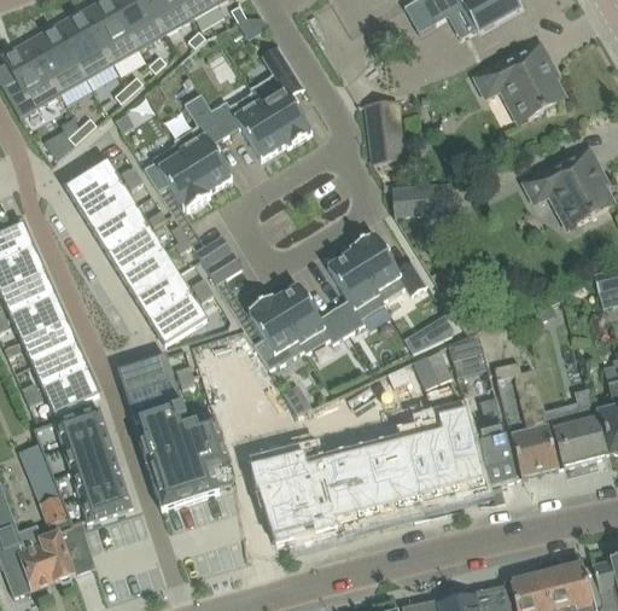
[(99,0),(82,10),(114,63),(140,47),(112,0),(99,0)]
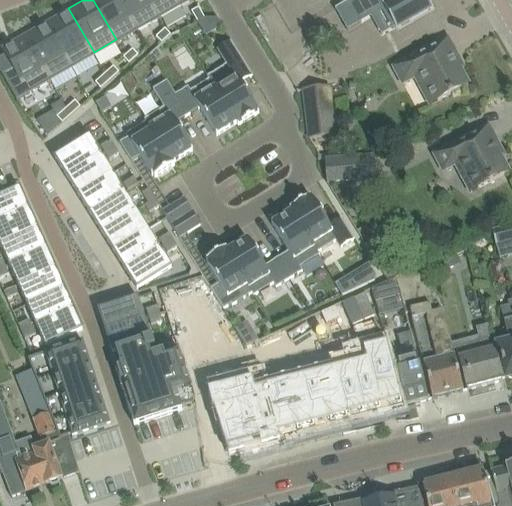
[(93,0),(116,39),(137,27),(121,0),(93,0)]
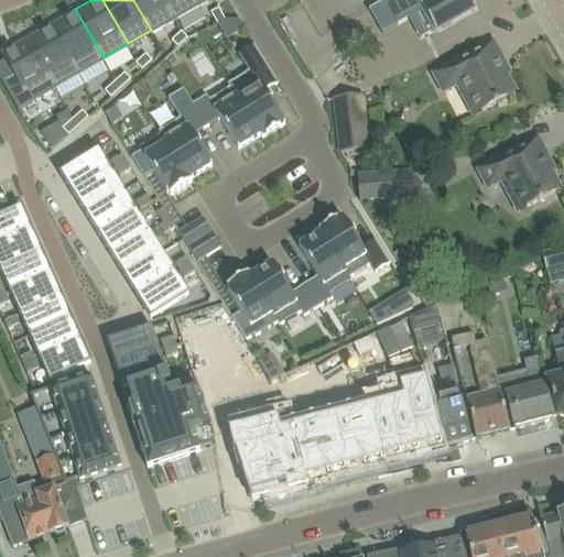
[(133,0),(151,30),(175,15),(166,0),(133,0)]
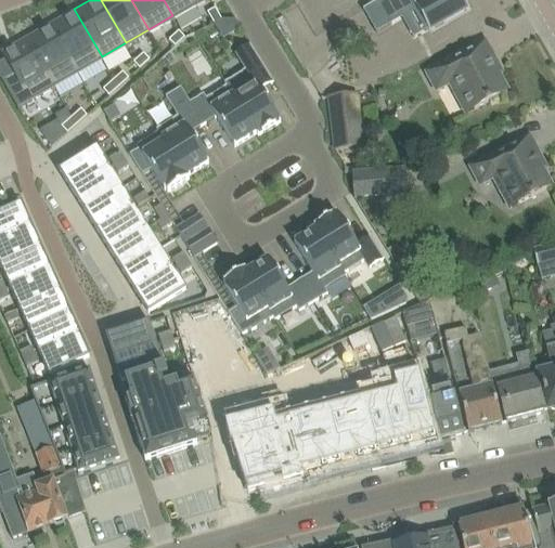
[(164,0),(172,15),(199,0),(164,0)]
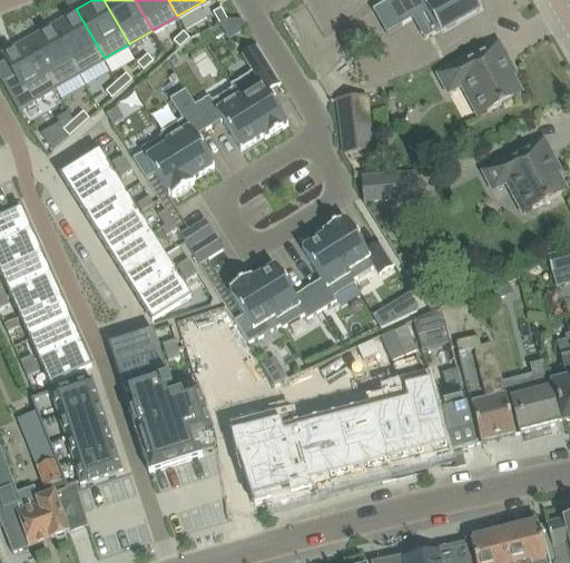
[(381,0),(373,5),(386,29),(402,20),(400,16),(411,10),(426,1),(440,26),(441,27),(482,3),(480,0),(381,0)]
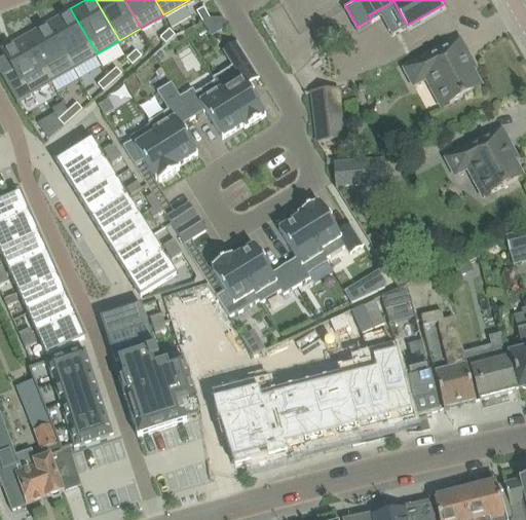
[(202,3),(195,7),(201,19),(209,14),(202,3)]
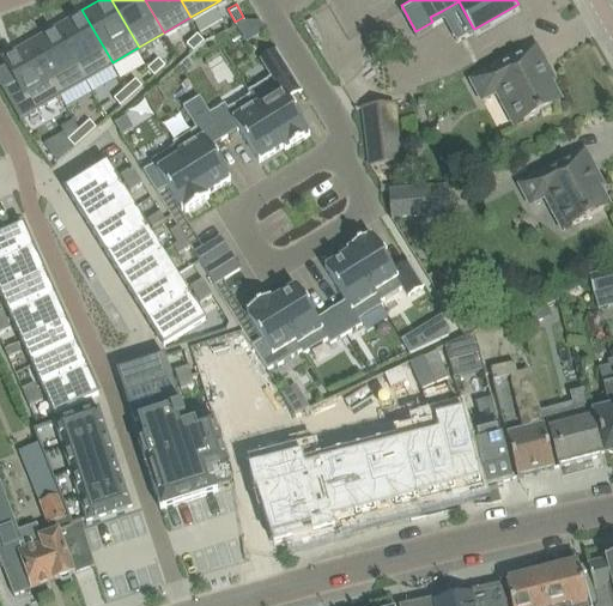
[(80,8),(55,23),(86,77),(113,62),(82,10),(80,10),(80,8)]
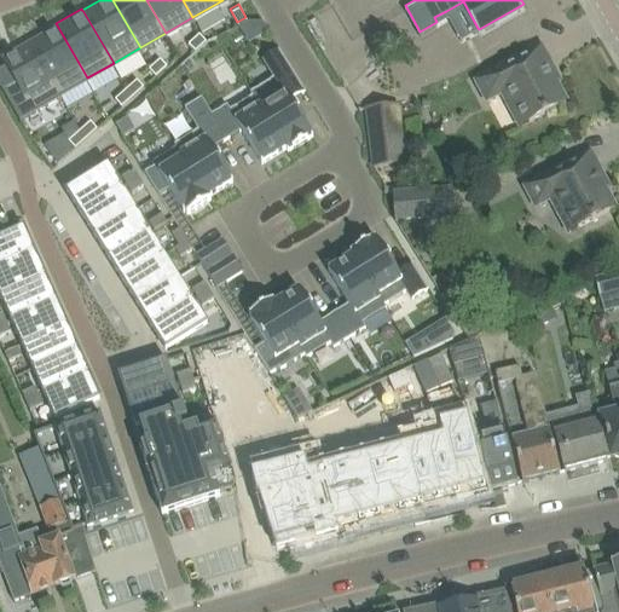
[(347,9),(320,19),(342,71),(369,59),(347,9)]
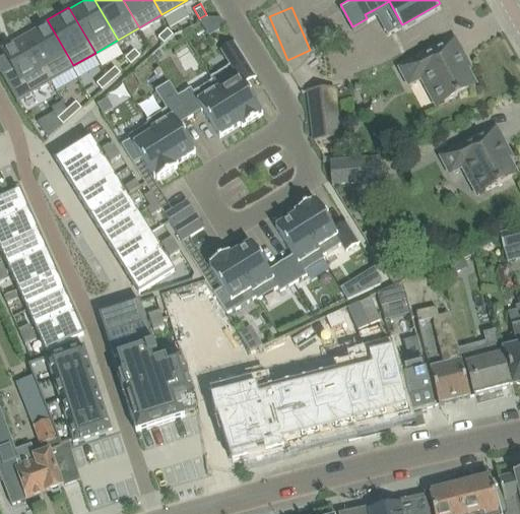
[(47,19),(24,31),(51,78),(73,65),(47,19)]
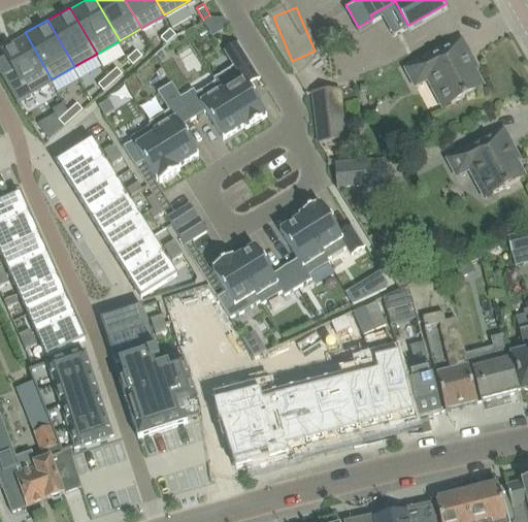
[(170,25),(161,33),(166,39),(175,31),(170,25)]
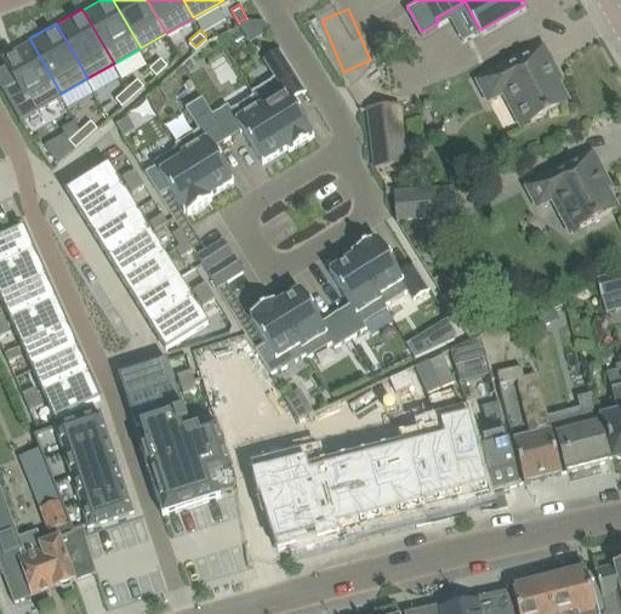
[(6,62),(0,64),(0,81),(21,117),(61,94),(29,38),(1,53),(6,62)]
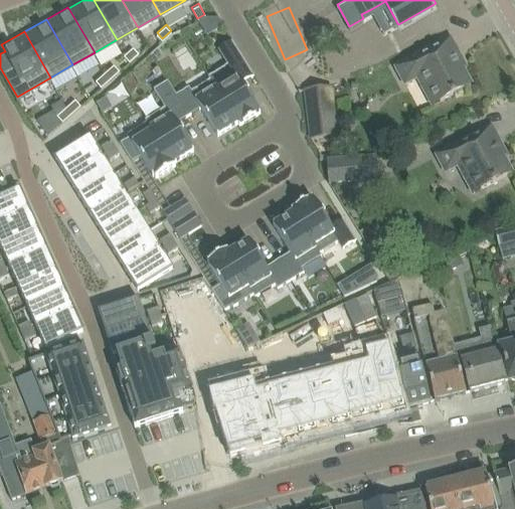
[(228,60),(209,72),(239,122),(261,110),(241,79),(253,71),(232,36),(218,45),(228,60)]
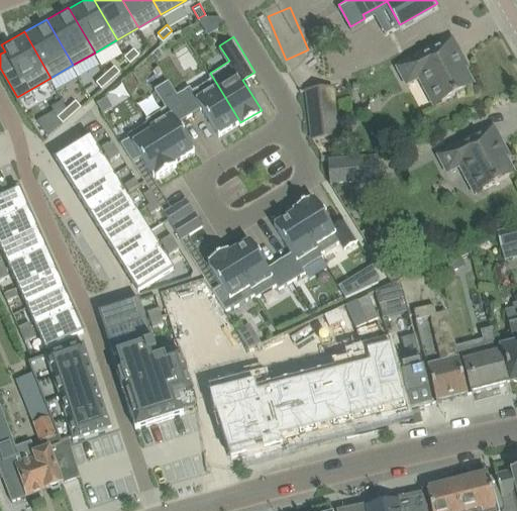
[(434,101),(472,81),(448,38),(433,46),(432,45),(425,48),(397,64),(406,79),(418,73),(434,101)]
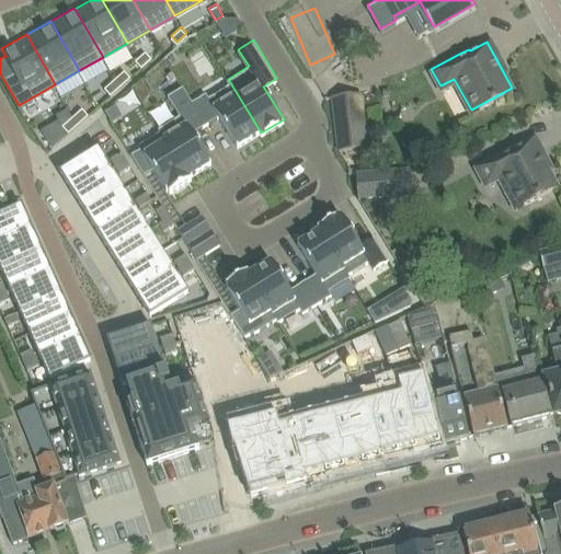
[(145,49),(135,58),(141,65),(151,56),(145,49)]
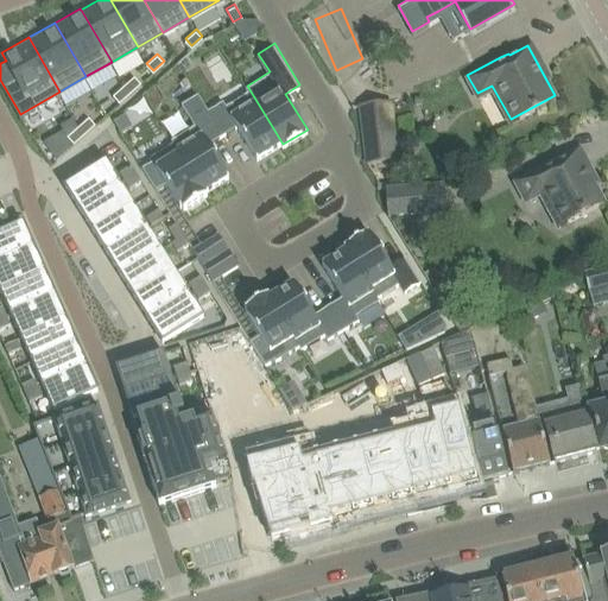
[(134,74),(124,83),(131,90),(141,81),(134,74)]
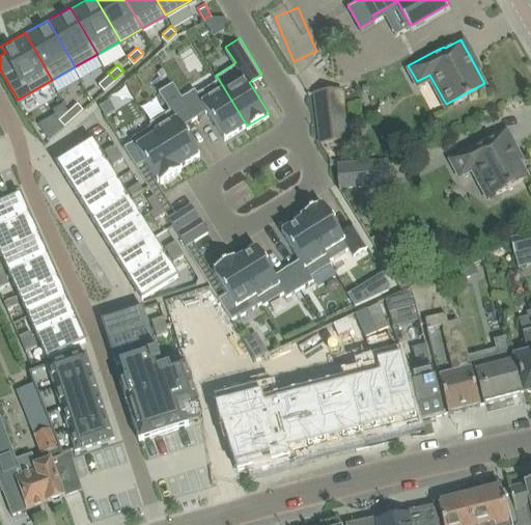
[(108,73),(99,81),(105,87),(114,79),(108,73)]
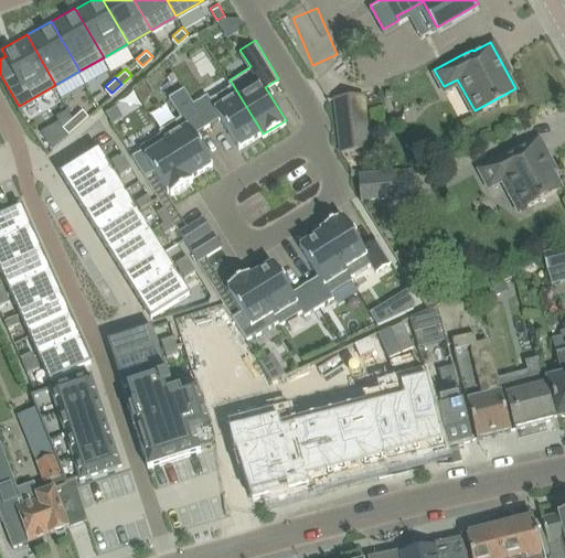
[(193,99),(192,100),(206,122),(220,115),(238,145),(260,131),(263,135),(263,133),(230,79),(228,79),(231,83),(210,96),(208,90),(193,99)]
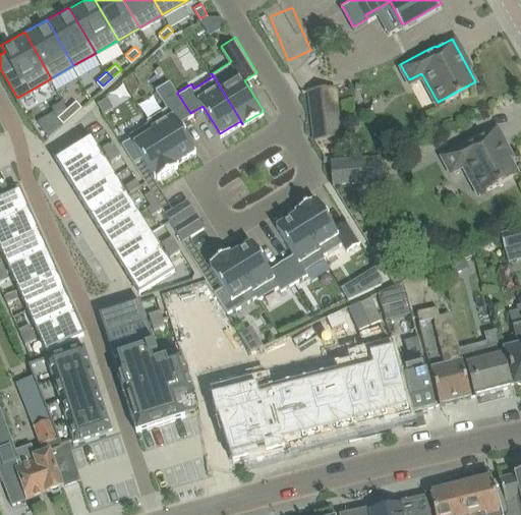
[(167,105),(148,117),(177,164),(176,161),(195,149),(178,121),(190,113),(177,93),(178,92),(169,77),(156,87),(167,105)]
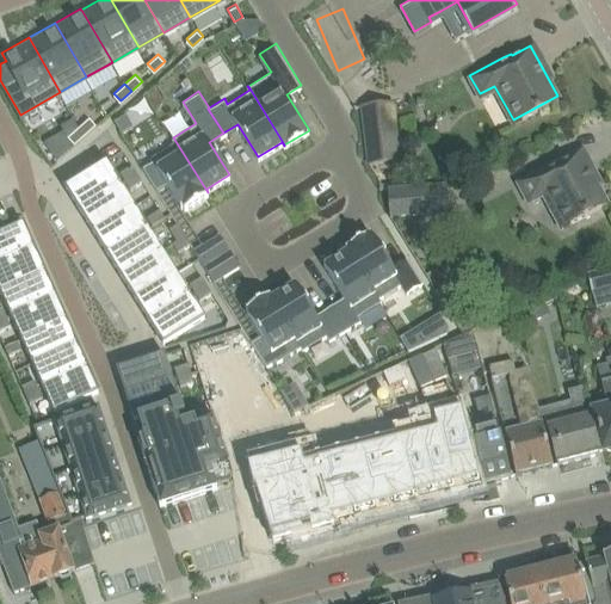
[(393,99),(362,103),(369,159),(400,155),(393,99)]
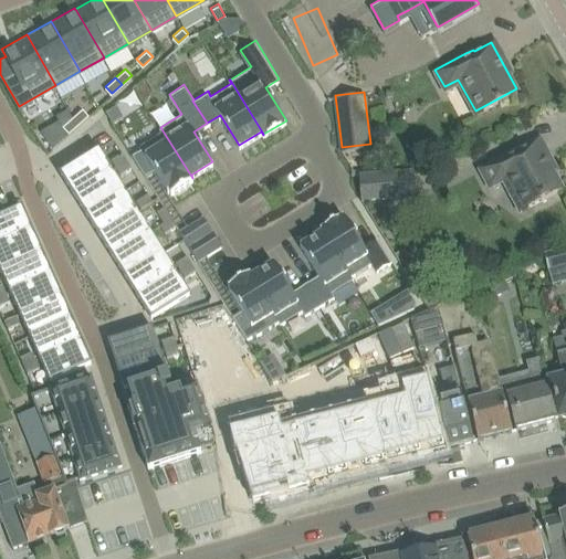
[(117,102),(105,108),(112,119),(123,113),(117,102)]
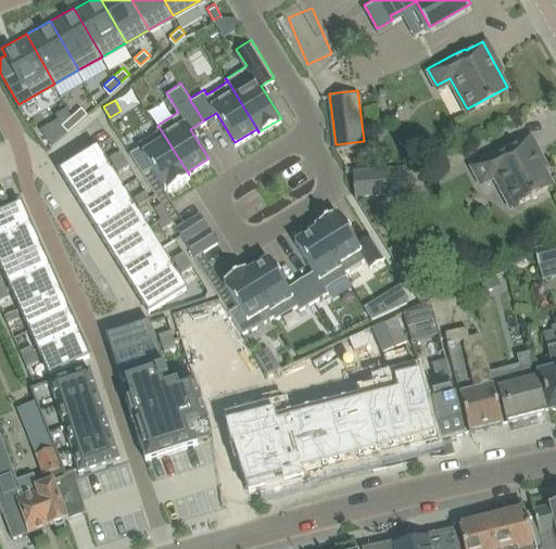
[(81,104),(72,113),(77,120),(87,112),(81,104)]
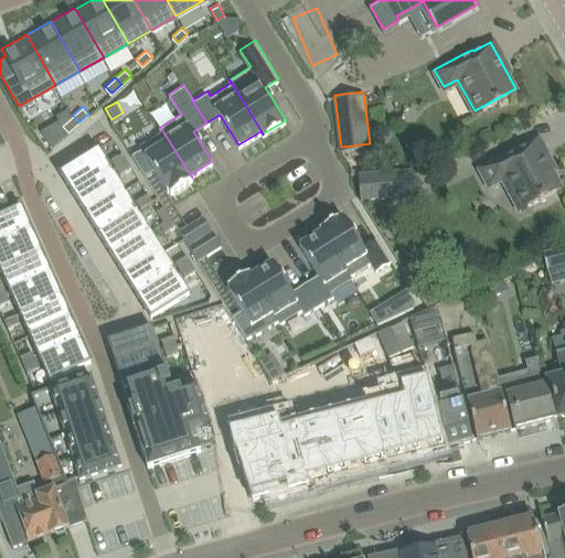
[(56,119),(41,128),(52,146),(68,131),(78,122),(73,115),(63,125),(57,118),(56,119)]
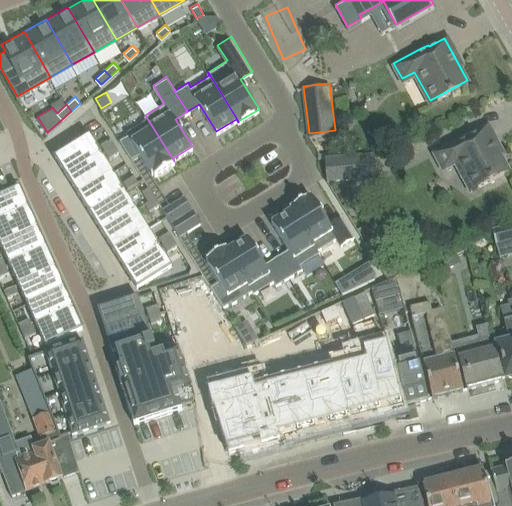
[(128,133),(119,138),(131,157),(139,152),(152,171),(153,171),(154,173),(174,161),(145,115),(144,115),(146,118),(126,130),(128,133)]
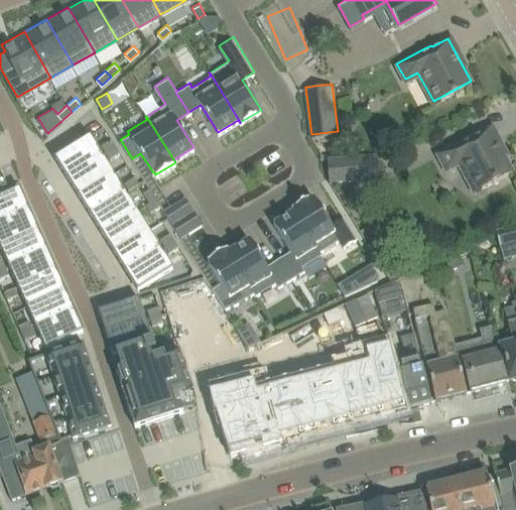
[(445,166),(459,159),(475,188),(512,168),(489,126),(473,135),(472,133),(437,151),(445,166)]
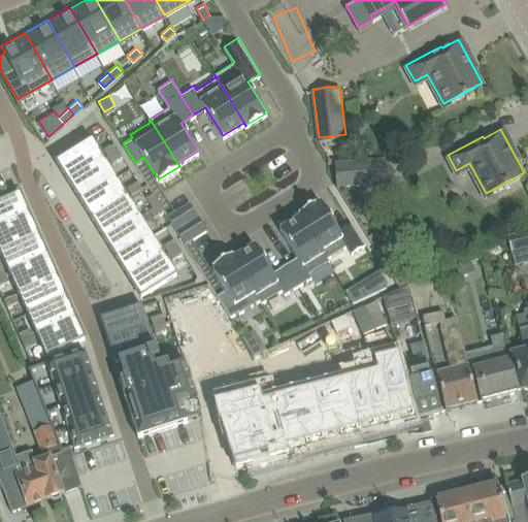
[(92,136),(57,158),(69,177),(104,156),(92,136)]
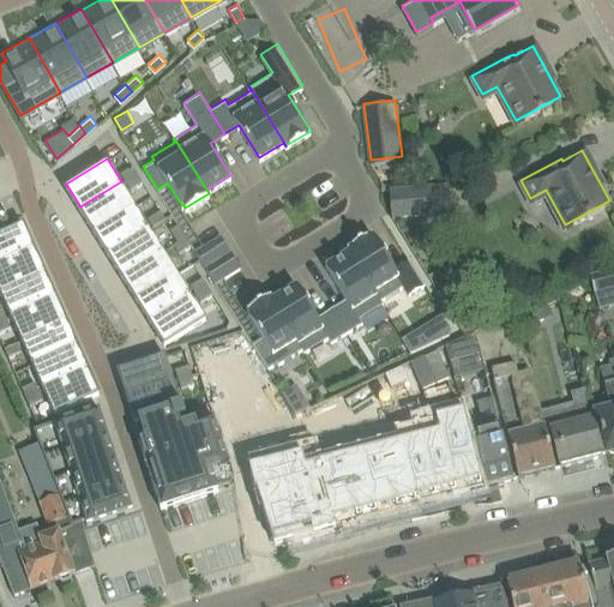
[(125,179),(137,170),(132,163),(120,170),(125,179)]
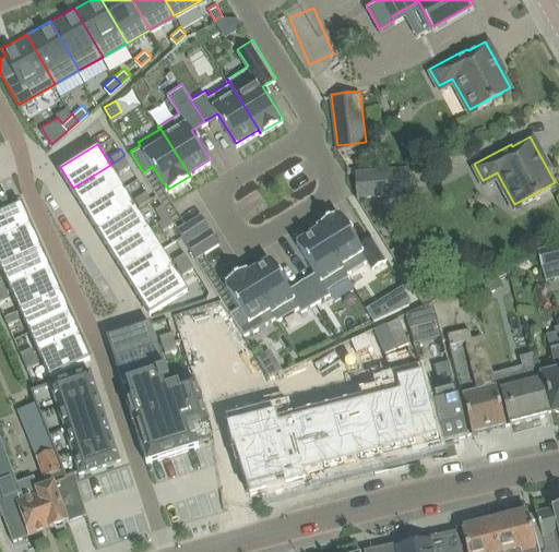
[(125,155),(114,163),(118,169),(130,163),(125,155)]
